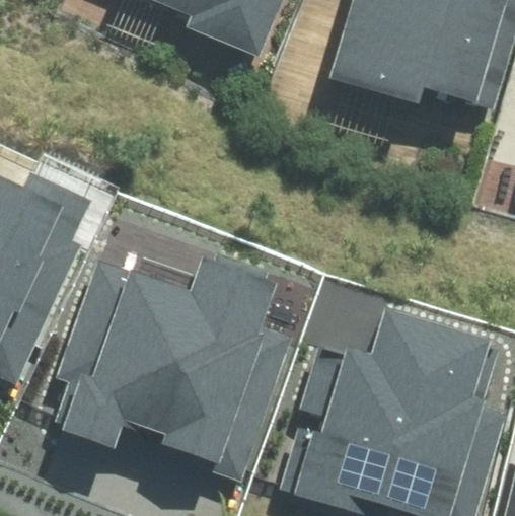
[(127,0),(262,56),(284,0),(127,0)]
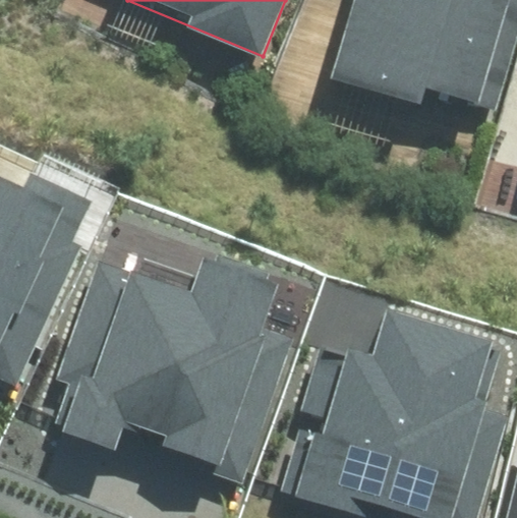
[(360,0),(337,81),(427,108),(433,91),(495,108),(516,29),(516,0),(360,0)]
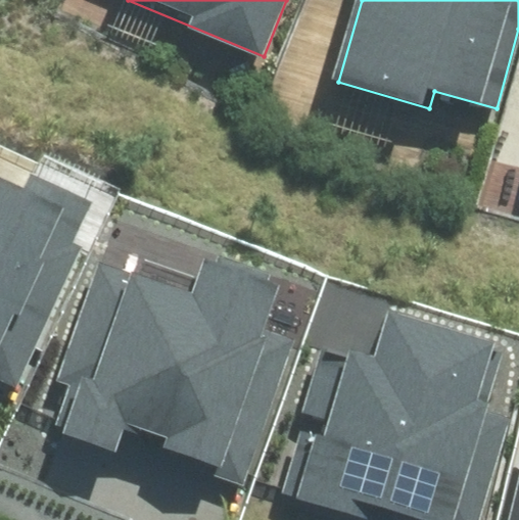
[(0,379),(16,386),(83,245),(73,241),(91,202),(30,174),(24,187),(2,178),(0,182),(0,379)]
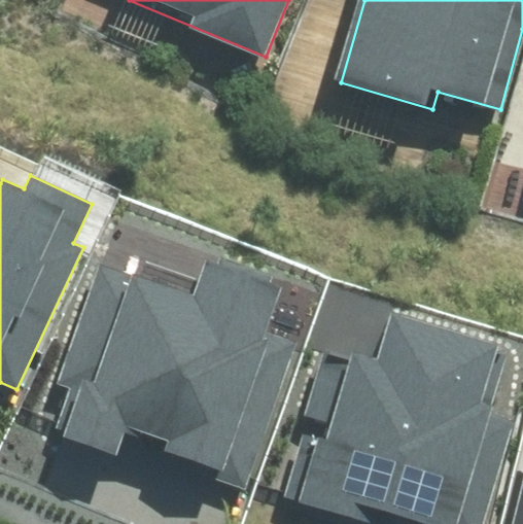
[(98,262),(53,384),(68,389),(51,433),(116,457),(128,427),(161,439),(153,458),(242,490),(297,343),(271,333),(286,288),(210,260),(197,298),(98,262)]
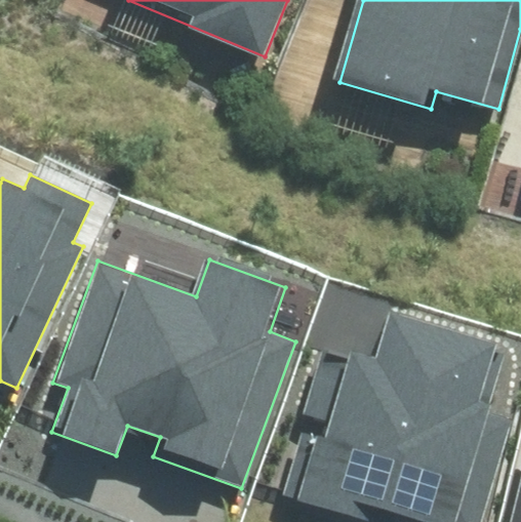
[(375,357),(352,350),(309,505),(371,521),(393,521),(395,516),(415,521),(480,521),(510,416),(481,408),(499,343),(388,313),(375,357)]
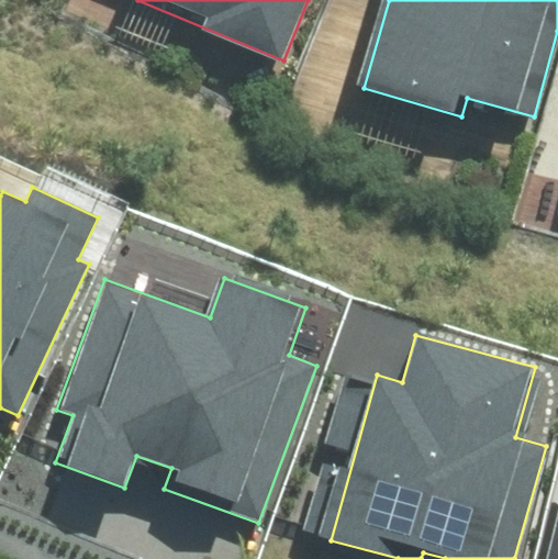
[(557,558),(557,511),(545,558),(557,558)]
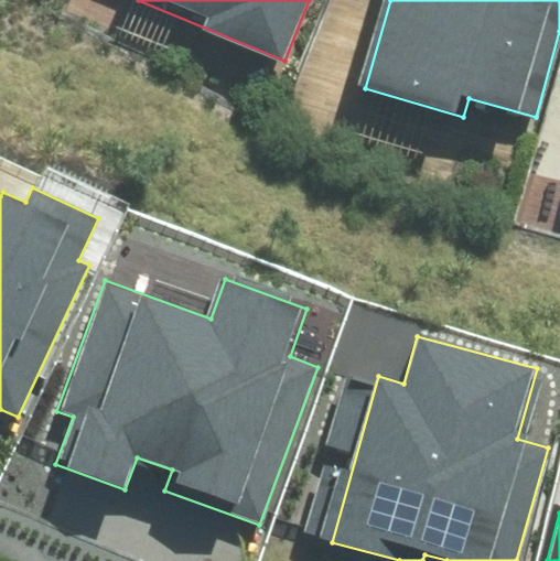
All buildings are outlined.
